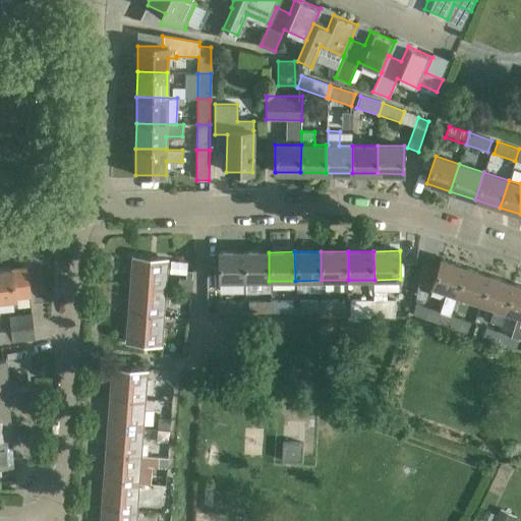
[(219,281),(245,281),(245,252),(219,252),(219,281)]
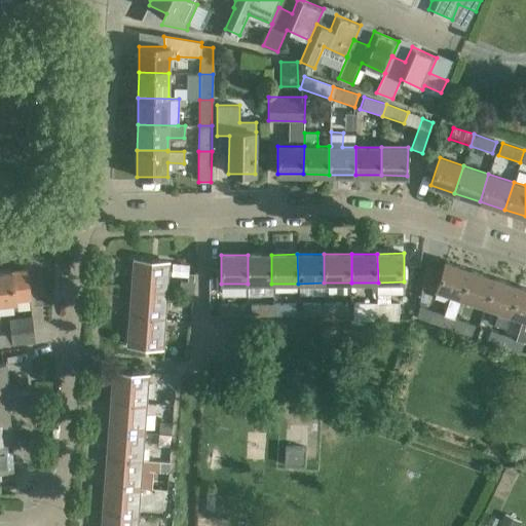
[(248,255),(248,284),(271,284),(271,255),(248,255)]
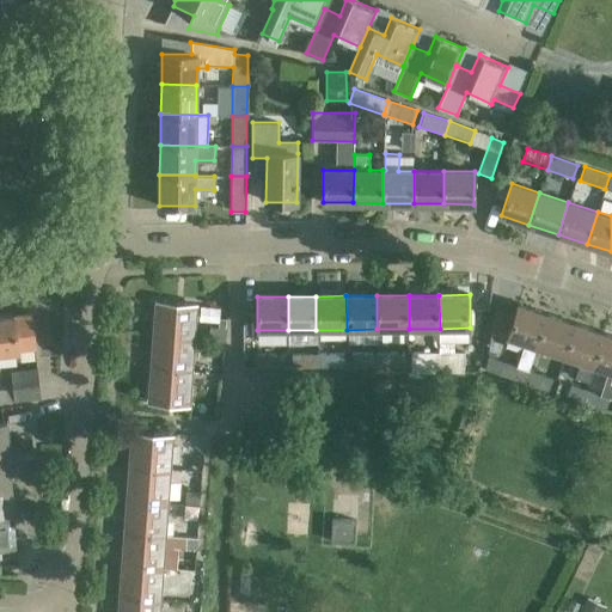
[(153,337),(194,341),(196,306),(155,304),(153,337)]
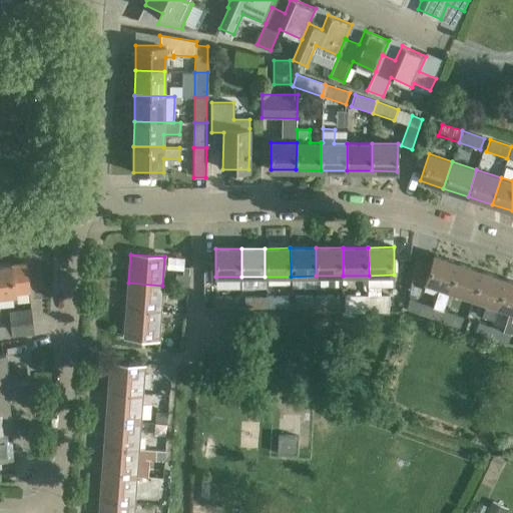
[(450,290),(459,264),(434,254),(432,263),(414,257),(411,277),(439,287),(433,307),(409,299),(405,310),(439,322),(443,311),(450,290)]
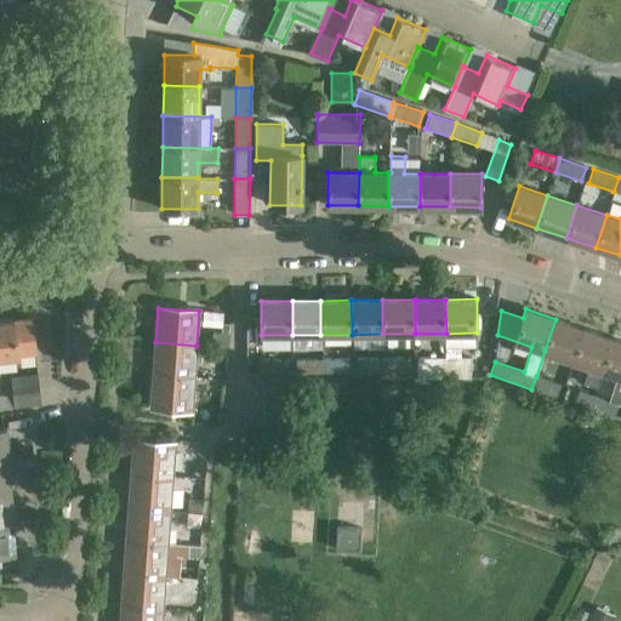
[(0,320),(0,358),(18,357),(18,355),(35,353),(32,318),(15,319),(13,319),(0,320)]
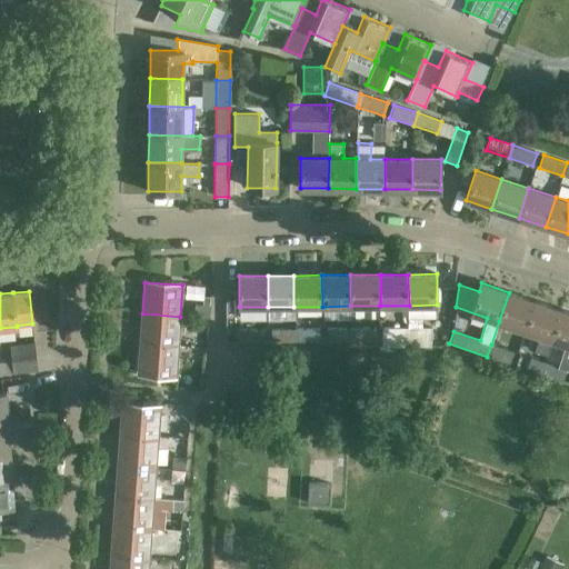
[(499,321),(525,330),(535,300),(509,292),(499,321)]
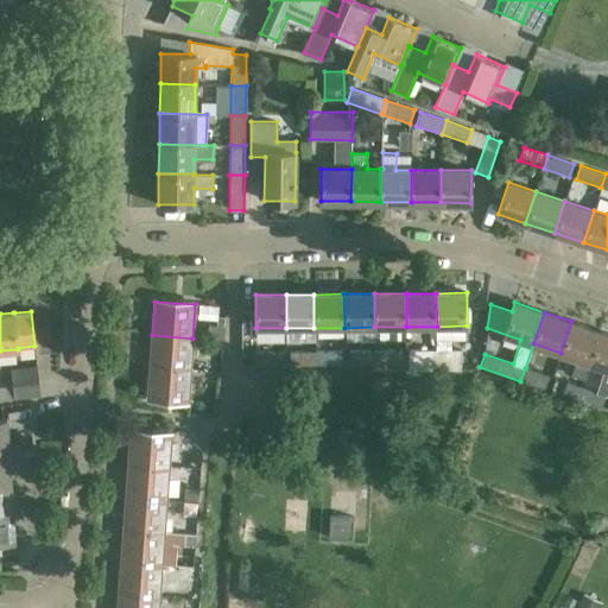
[(571,321),(561,353),(576,359),(571,374),(584,379),(589,362),(600,331),(571,321)]
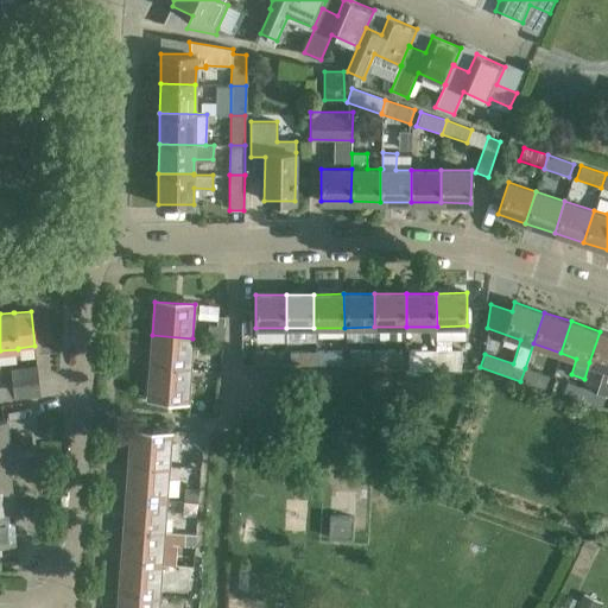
[(223,327),(207,325),(206,339),(223,340),(223,327)]
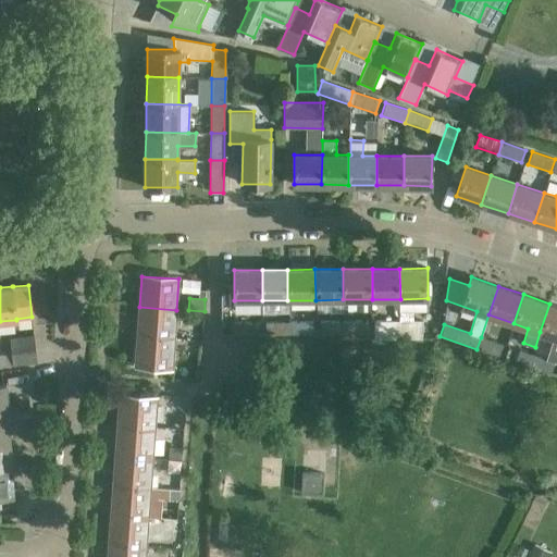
[(532,354),(528,368),(549,375),(555,362),(556,362),(556,305),(549,304),(540,332),(554,337),(545,359),(532,354)]
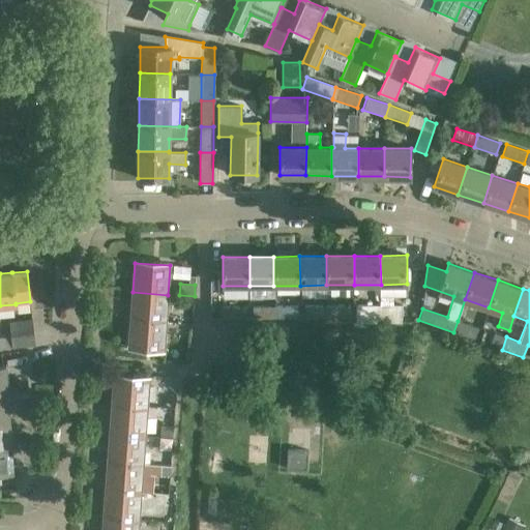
[(133,292),(129,320),(165,323),(168,295),(133,292)]
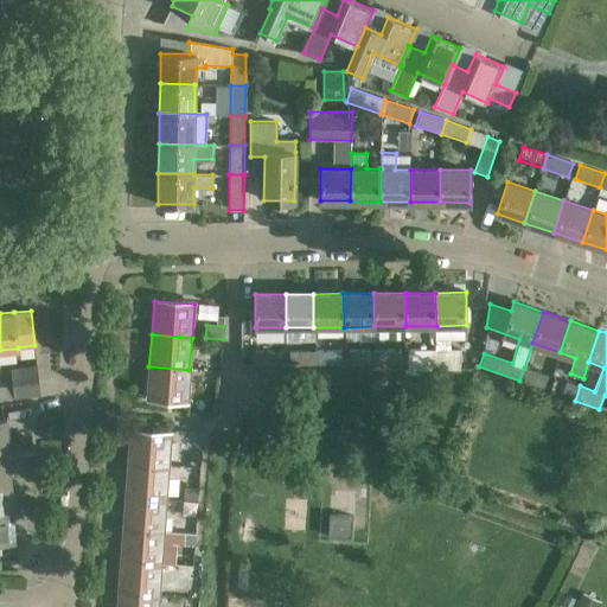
[(314,365),(314,351),(288,350),(288,365),(314,365)]
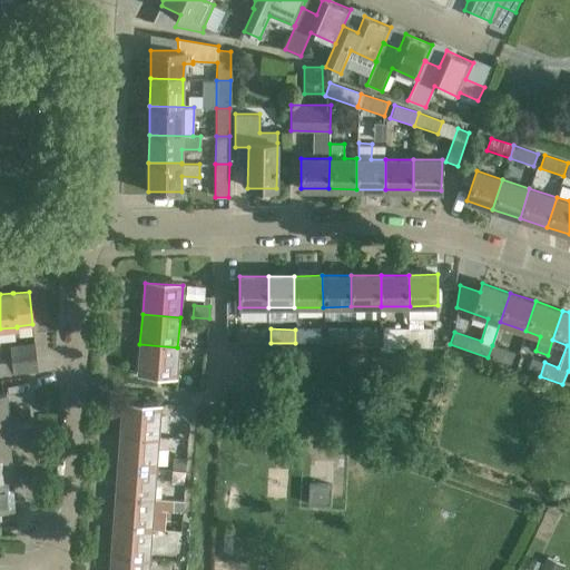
[(352,342),(352,328),(327,328),(327,342),(352,342)]
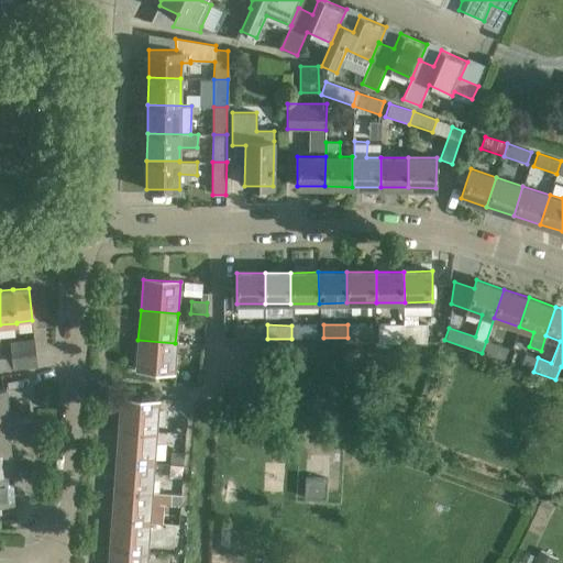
[(348,324),(348,338),(372,338),(372,324),(348,324)]
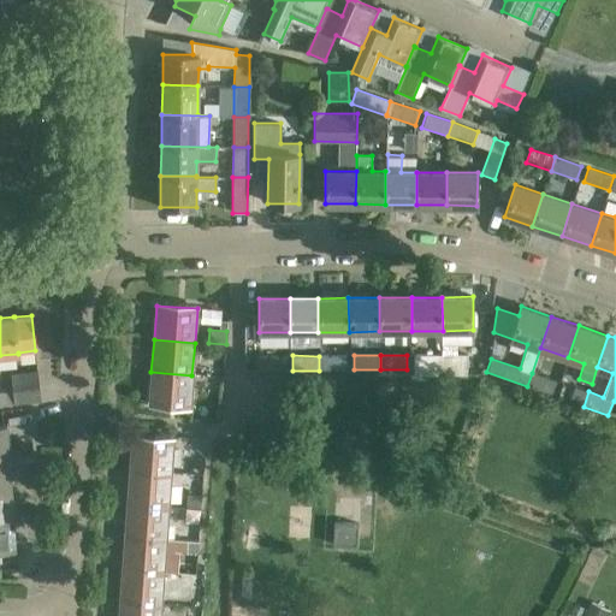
[(443,369),(443,355),(414,355),(414,369),(443,369)]
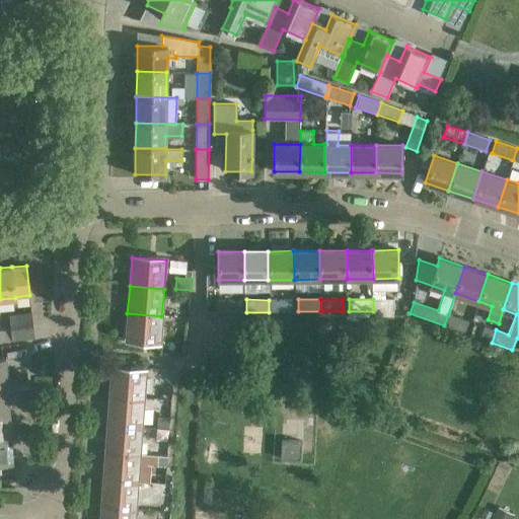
[(373,299),(373,311),(393,311),(393,299),(373,299)]
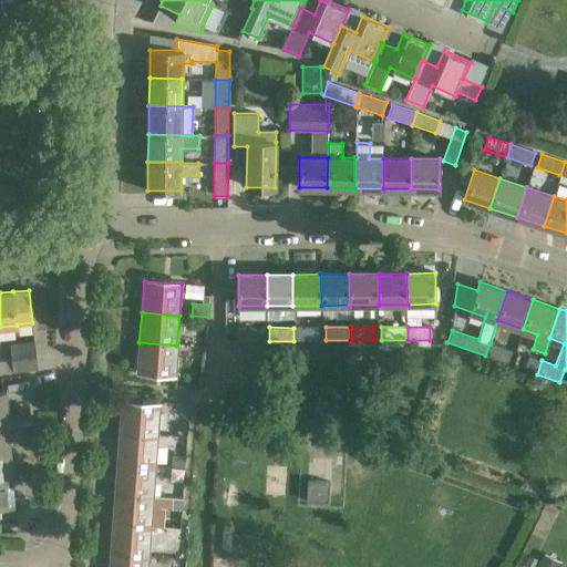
[(238,328),(238,339),(238,341),(263,341),(263,328),(238,328)]
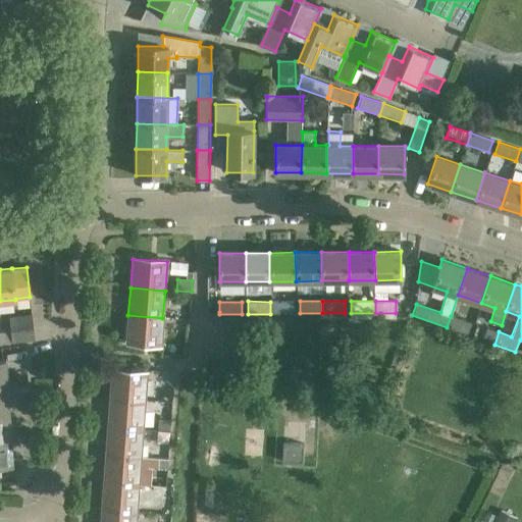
[(270,302),(270,314),(293,314),(293,302),(270,302)]
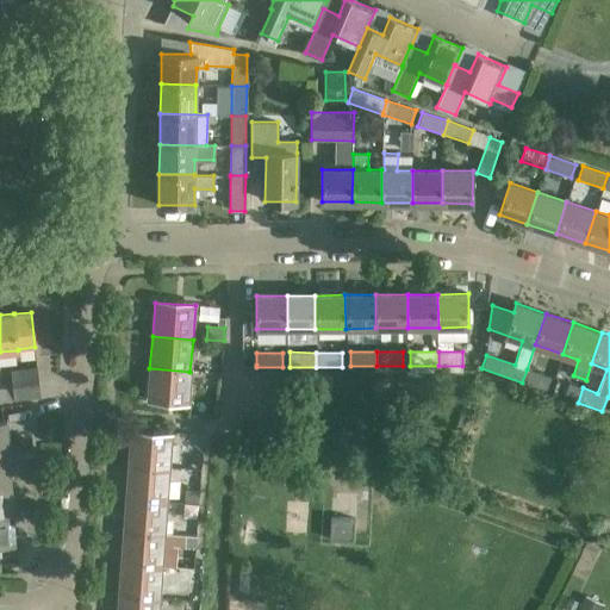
[(0,387),(0,403),(14,402),(13,400),(39,397),(37,367),(11,371),(12,387),(0,387)]
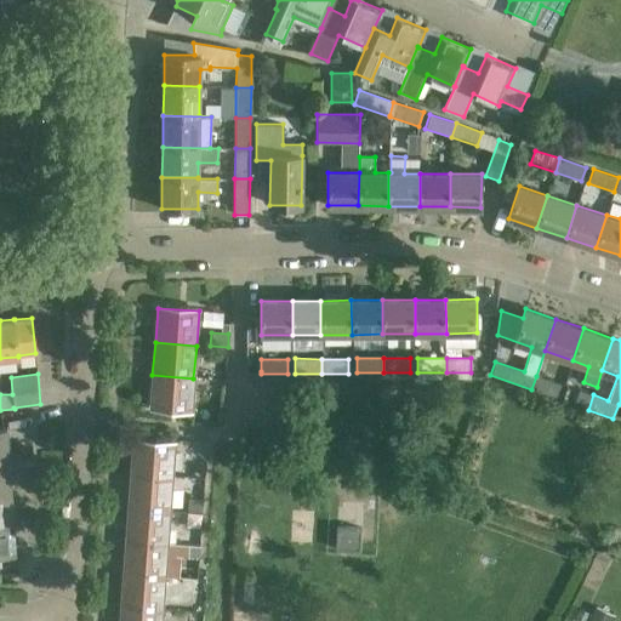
[(191,412),(193,379),(152,375),(149,409),(191,412)]
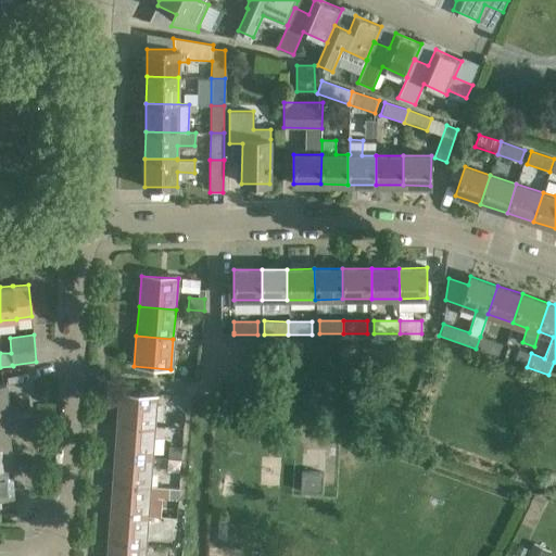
[(502,343),(481,337),(480,337),(476,349),(497,355),(502,343)]
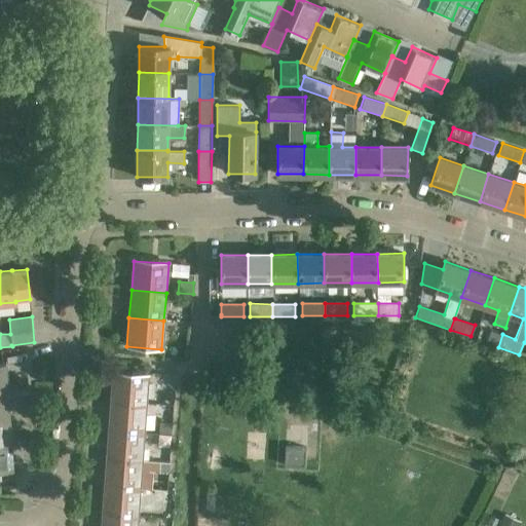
[(498,347),(502,334),(492,330),(487,343),(498,347)]
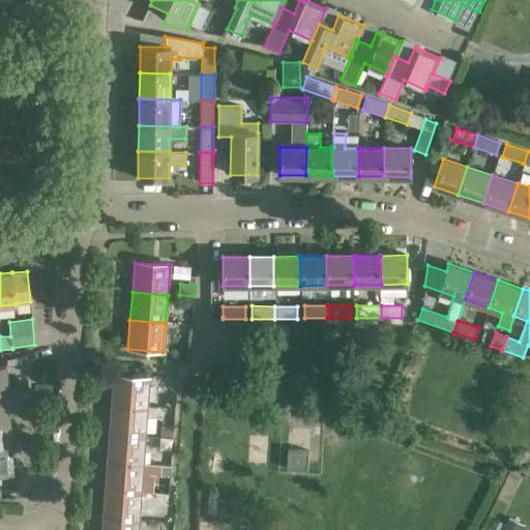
[(112,405),(147,408),(150,379),(114,376),(112,405)]
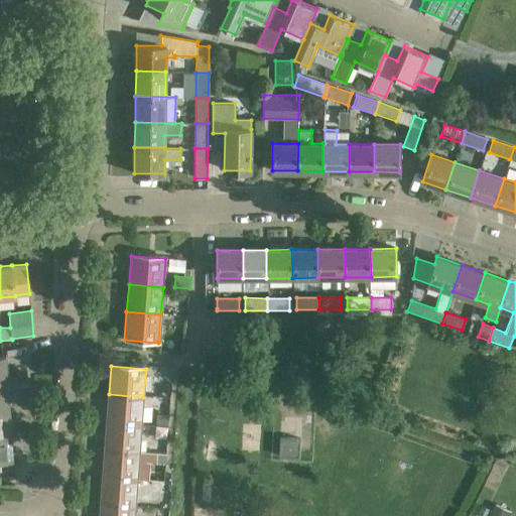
[(0,407),(8,407),(6,382),(0,382),(0,407)]
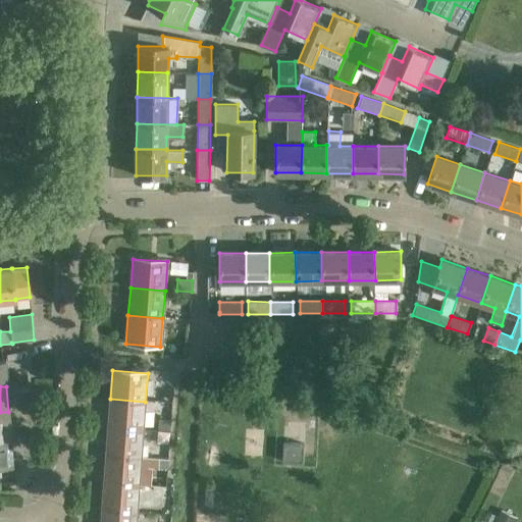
[(110,399),(108,426),(143,429),(145,402),(110,399)]
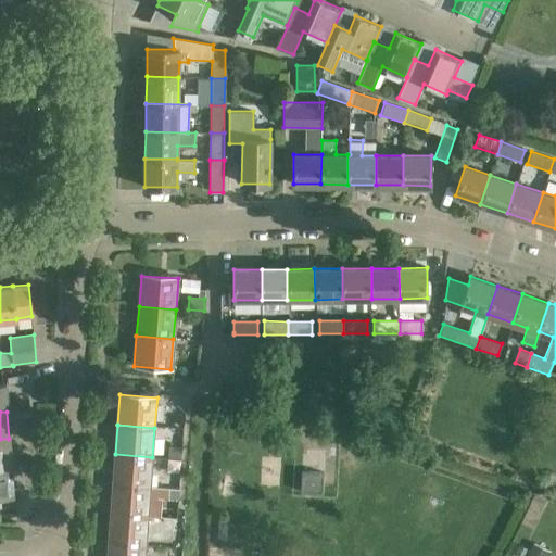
[(0,439),(0,467),(11,466),(9,439),(0,439)]
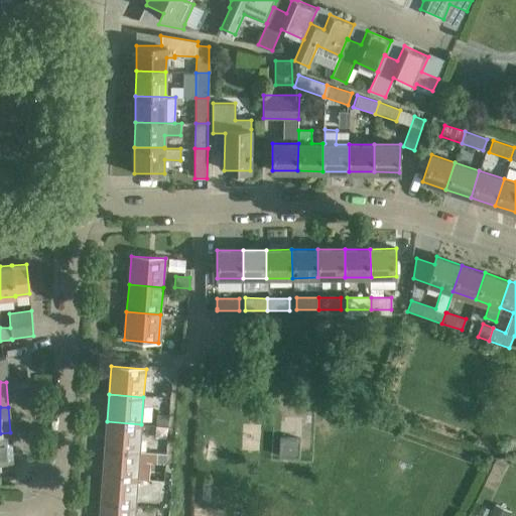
[(107,421),(104,449),(139,452),(141,424),(107,421)]
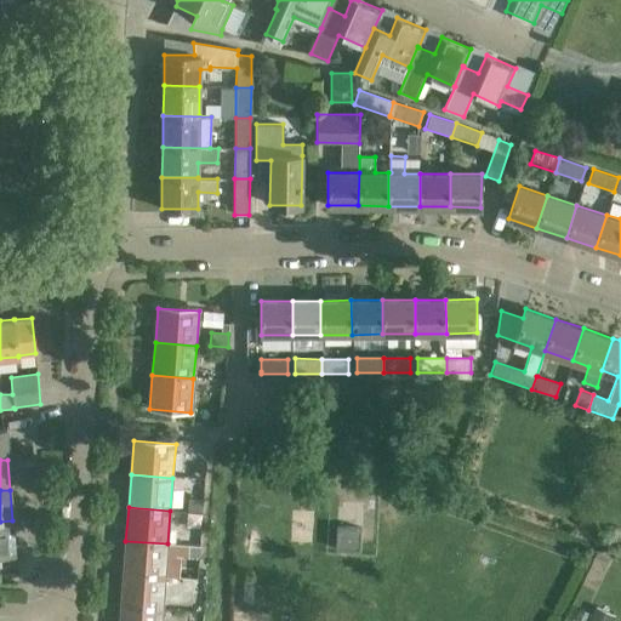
[(12,520),(0,522),(0,568),(1,569),(0,559),(0,552),(15,552),(12,520)]
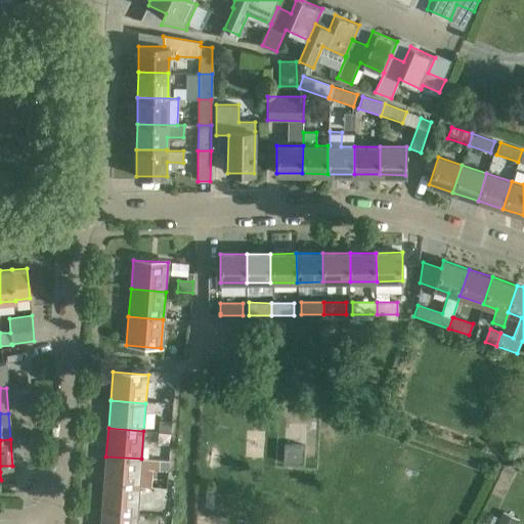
[(284,444),(282,463),(303,464),(304,445),(284,444)]
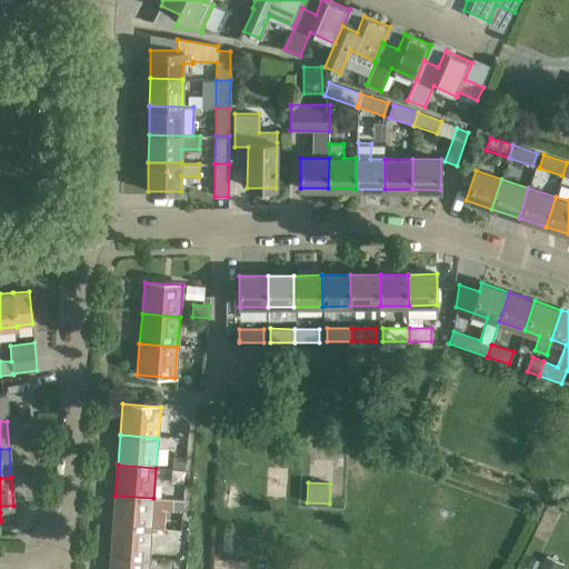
[(173,500),(153,498),(115,496),(112,526),(151,529),(163,529),(166,510),(172,511),(173,500)]
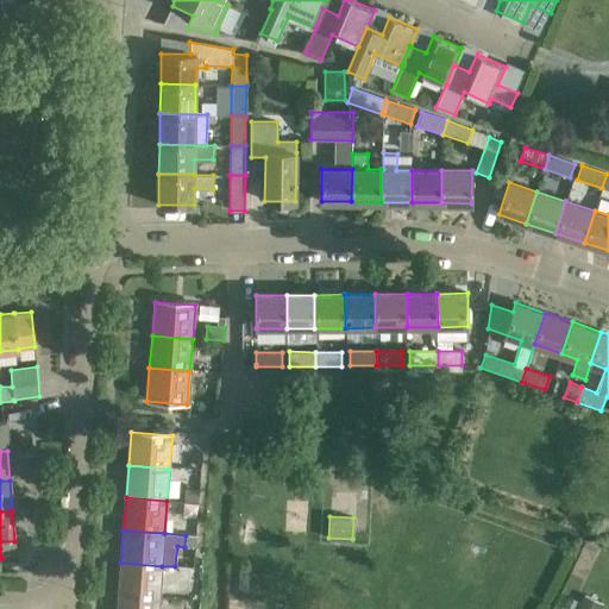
[(120,563),(118,595),(159,598),(162,566),(120,563)]
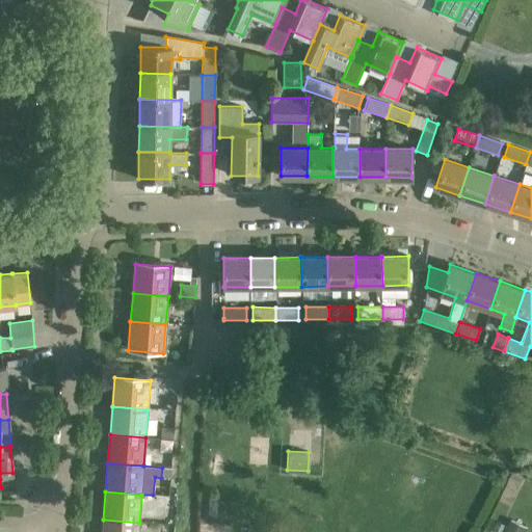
[(138,531),(139,523),(103,520),(102,531),(138,531)]
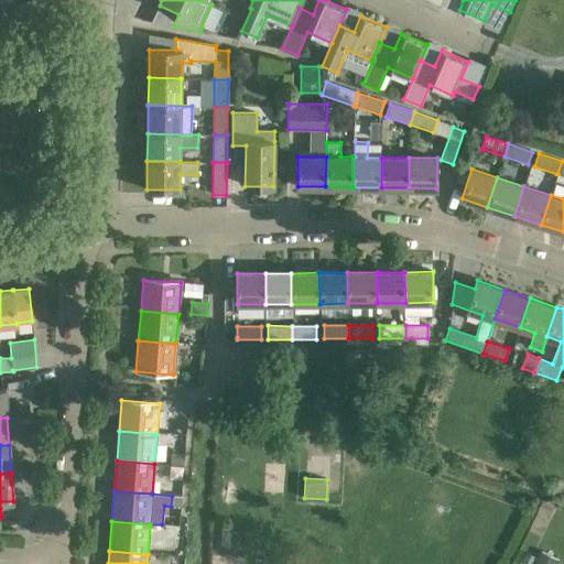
[(540,551),(533,563),(556,563),(559,559),(540,551)]
